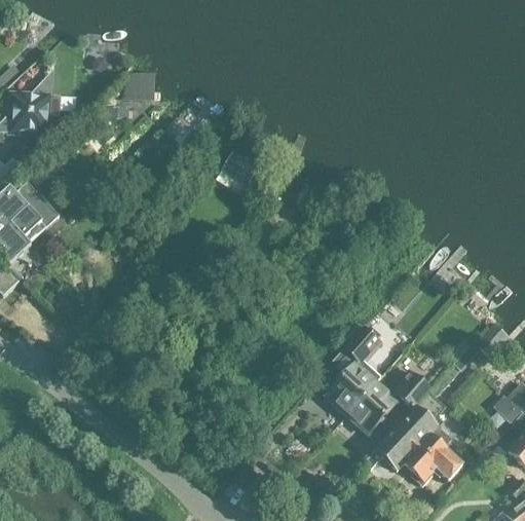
[(0,120),(0,131),(50,134),(50,114),(60,113),(61,94),(50,92),(53,66),(30,91),(10,91),(9,112),(0,120)]
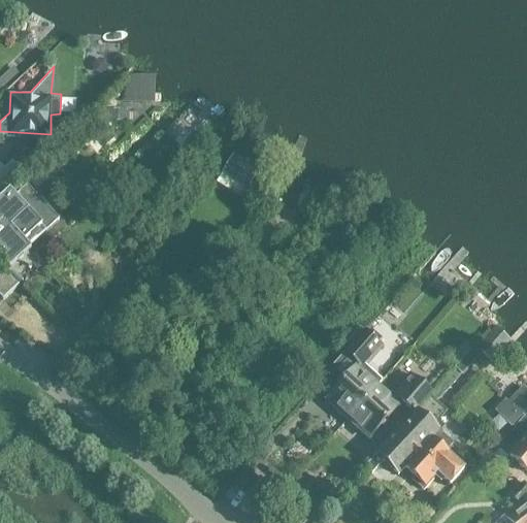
[(133,111),(110,110),(110,123),(133,123),(133,111)]
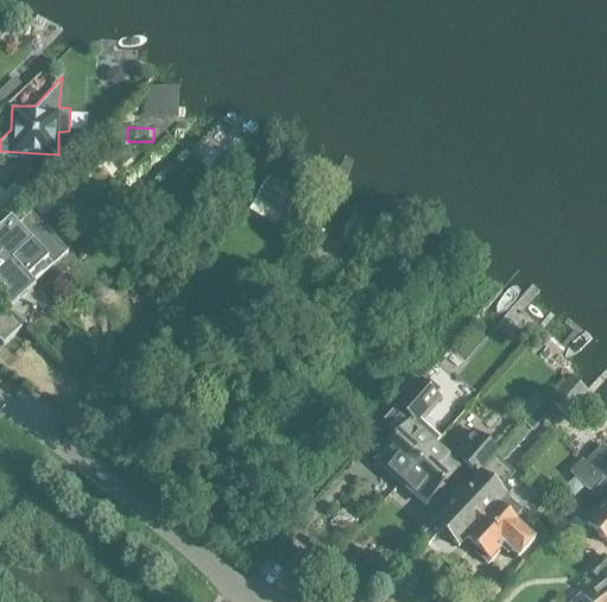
[(297,197),(267,178),(254,200),(284,217),(297,197)]
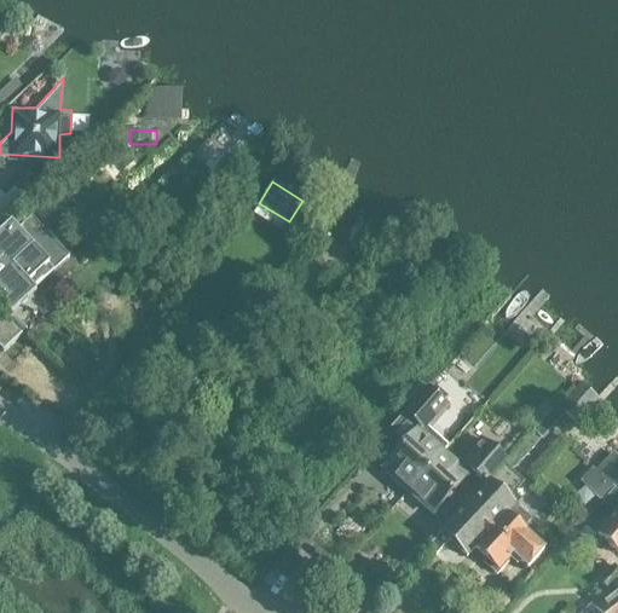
[(11,200),(21,209),(32,200),(22,190),(11,200)]
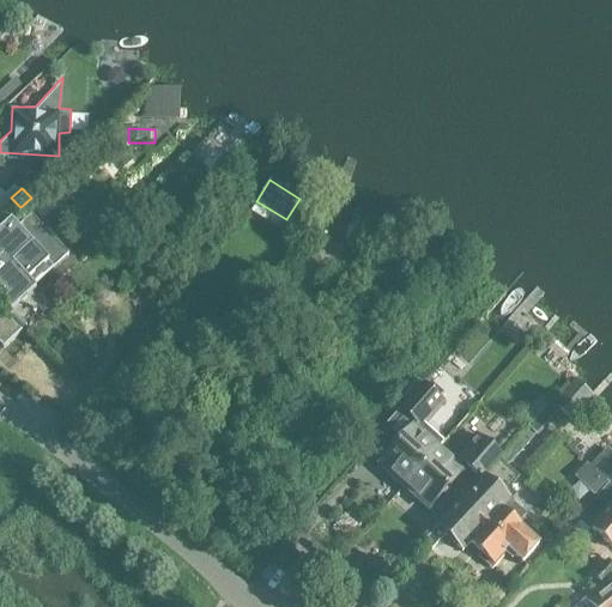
[(0,322),(0,339),(1,340),(10,350),(34,328),(23,317),(49,293),(42,286),(61,269),(18,222),(0,237),(0,305),(8,315),(0,322)]
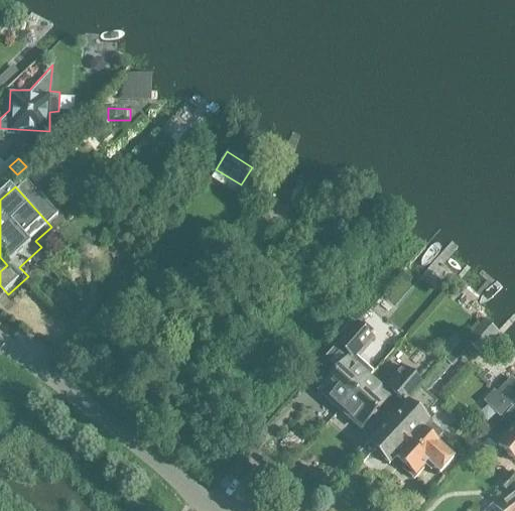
[(467,336),(482,350),(500,331),(485,315),(467,336)]
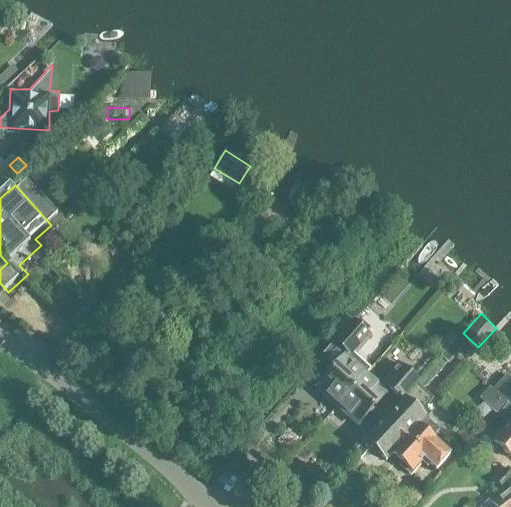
[(318,383),(338,401),(366,371),(356,362),(361,356),(355,351),(373,332),(358,318),(337,340),(348,350),(346,353),(345,352),(318,383)]
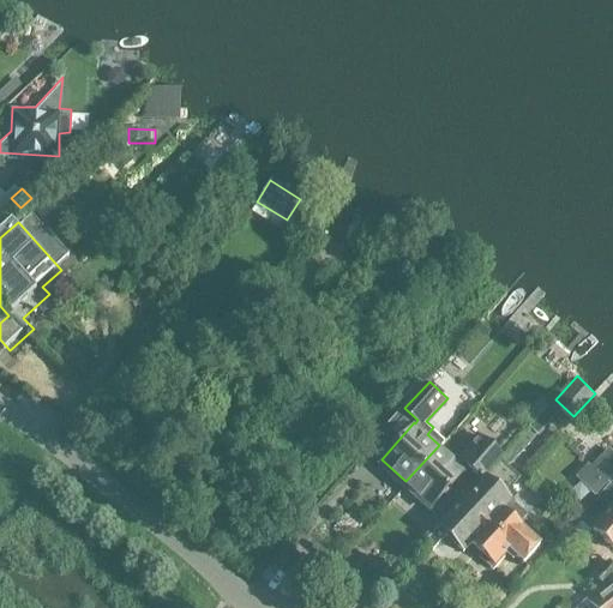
[(552,402),(533,423),(542,432),(562,410),(552,402)]
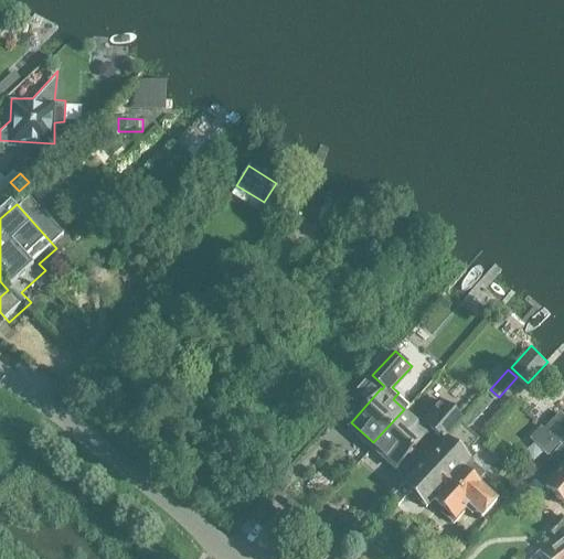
[(439,398),(417,422),(426,430),(431,426),(443,438),(459,421),(461,418),(439,398)]
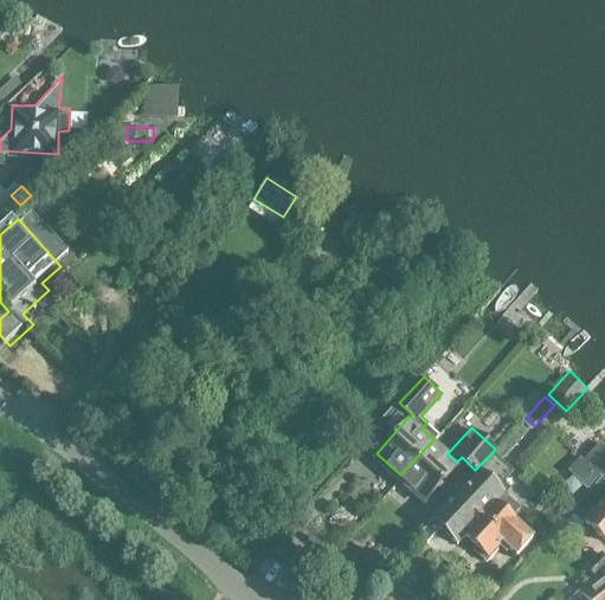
[(504,457),(517,443),(510,436),(497,450),(504,457)]
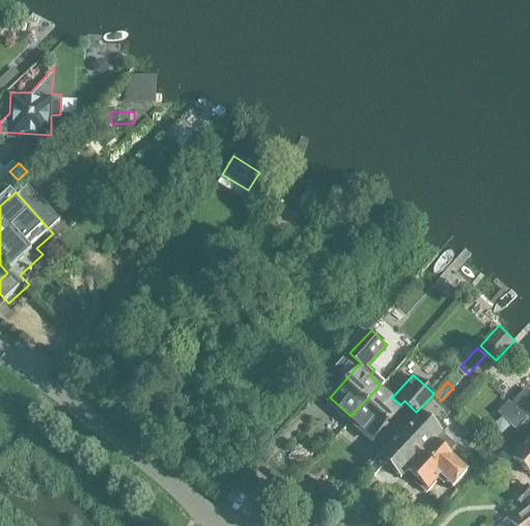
[(392,397),(380,385),(351,416),(371,436),(400,405),(392,397)]
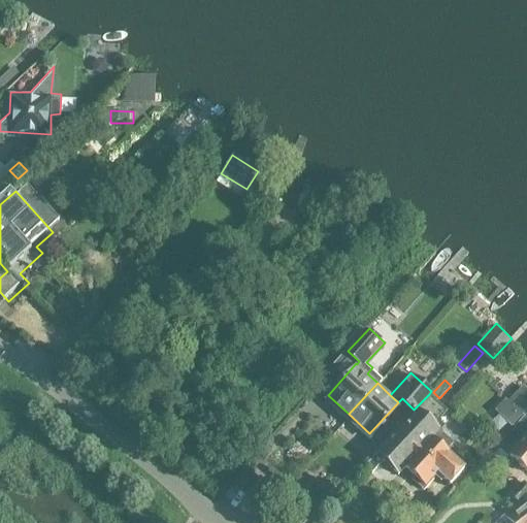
[(511,421),(526,402),(526,388),(522,385),(508,399),(505,397),(496,407),(511,421)]
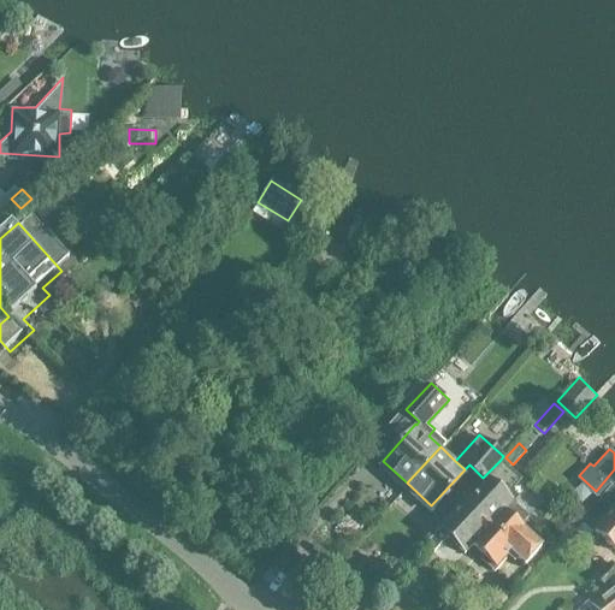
[(501,460),(483,478),(439,525),(463,548),(471,538),(497,562),(512,548),(525,560),(540,543),(519,522),(527,511),(506,492),(520,477),(501,460)]
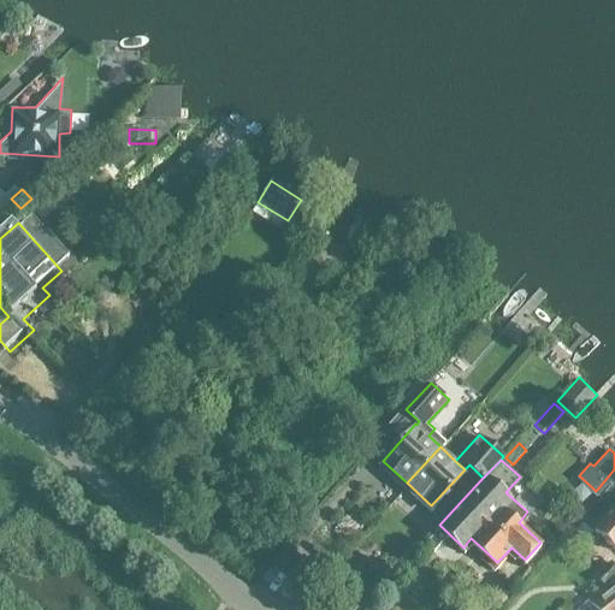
[(599,521),(614,503),(614,489),(591,514),(599,521)]
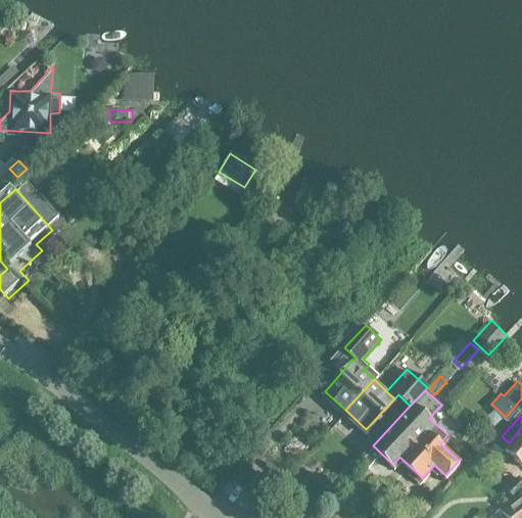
[(521,427),(509,442),(504,448),(521,464),(521,427)]
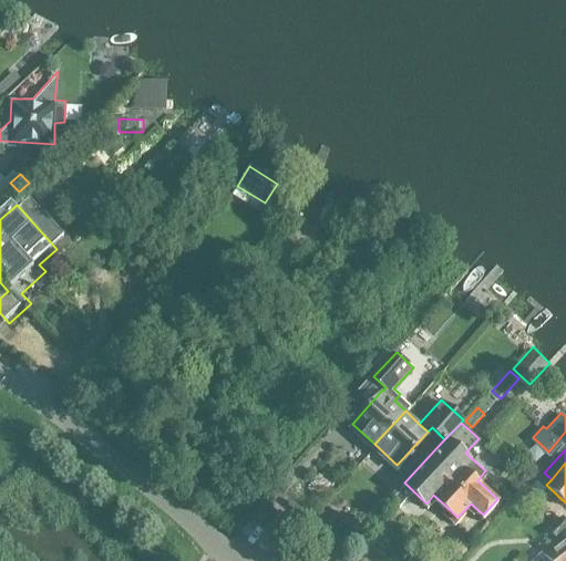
[(549,526),(559,534),(565,527),(565,517),(561,512),(549,526)]
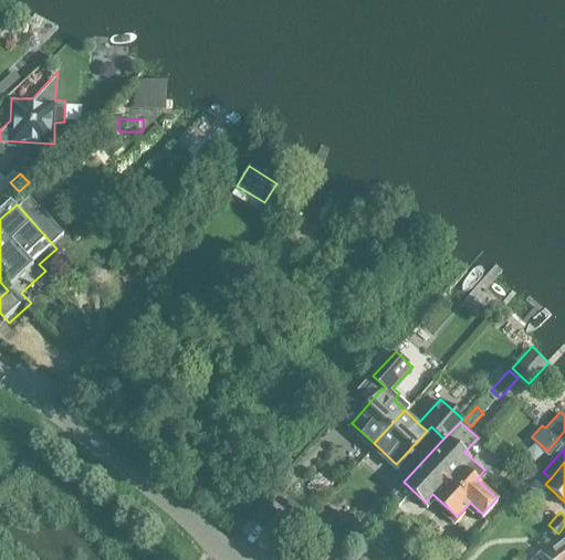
[(564,538),(545,555),(548,559),(564,559),(564,538)]
